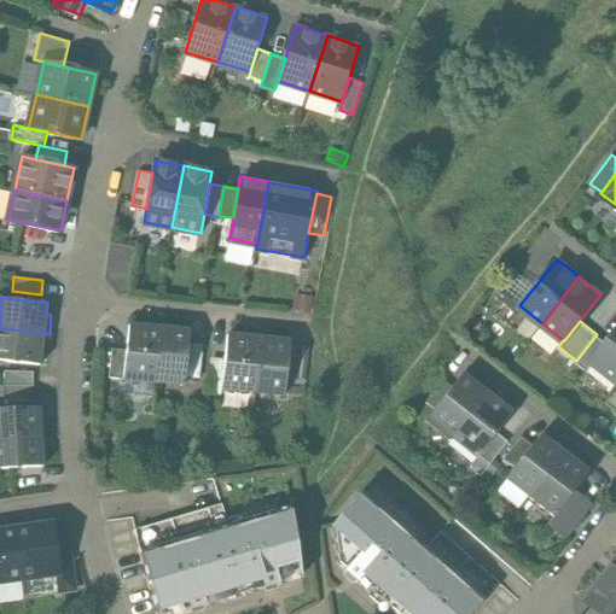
[(162,327),(131,323),(128,349),(125,378),(156,381),(162,327)]
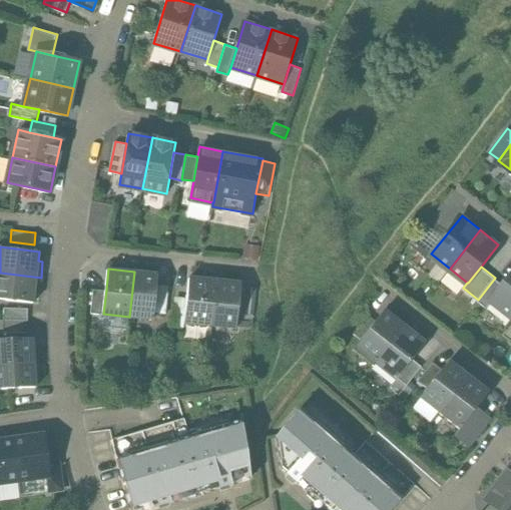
[(158,274),(134,272),(129,317),(153,319),(154,312),(157,284),(158,274)]
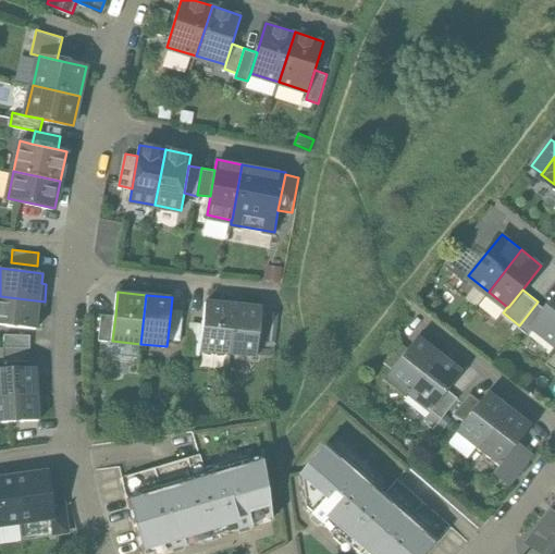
[(45,302),(0,296),(0,323),(37,328),(38,318),(42,319),(45,302)]
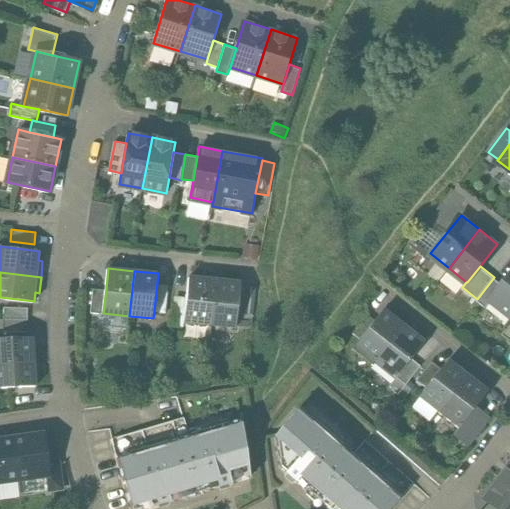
[(509,276),(504,284),(491,300),(509,314),(509,276)]
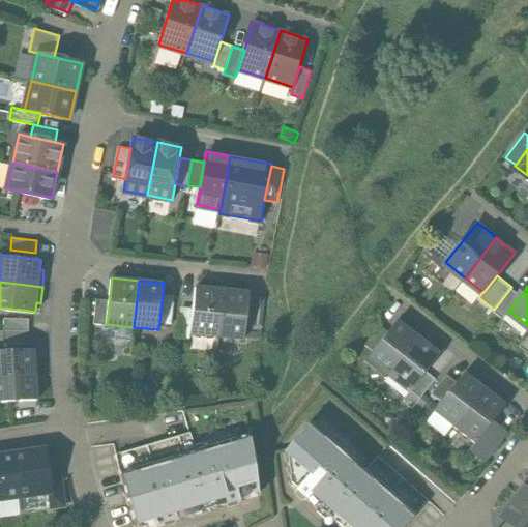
[(223,289),(196,287),(194,306),(192,332),(218,335),(223,289)]
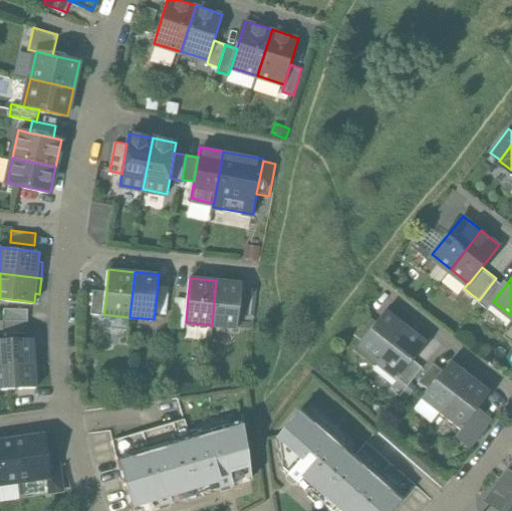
[(496,278),(479,300),(488,307),(493,301),(506,285),(496,278)]
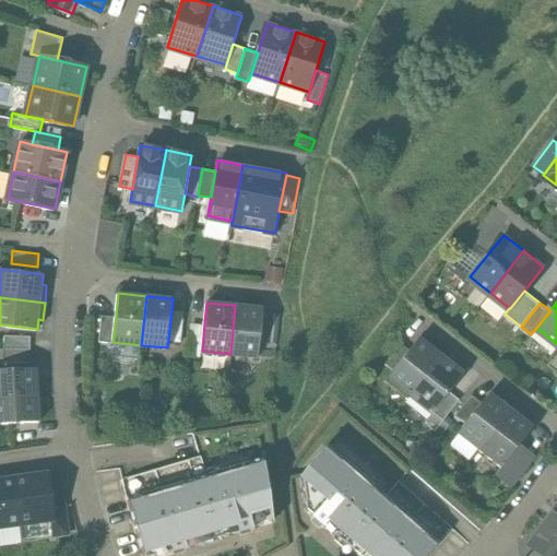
[(263,308),(235,305),(230,354),(258,356),(259,354),(260,341),(263,310),(263,308)]
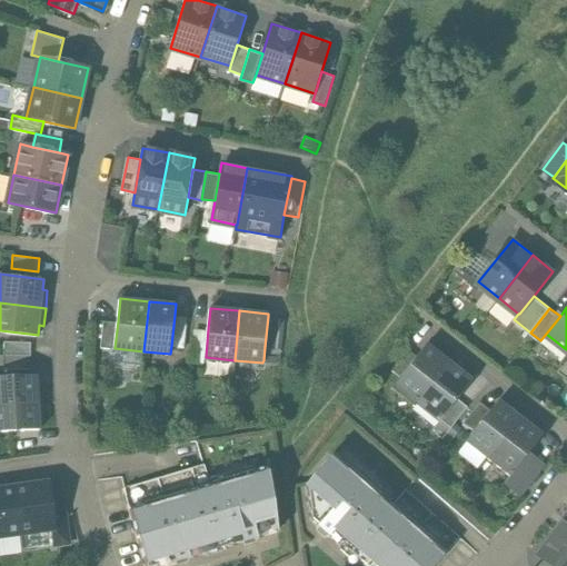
[(188,316),(175,315),(171,346),(185,347),(188,316)]
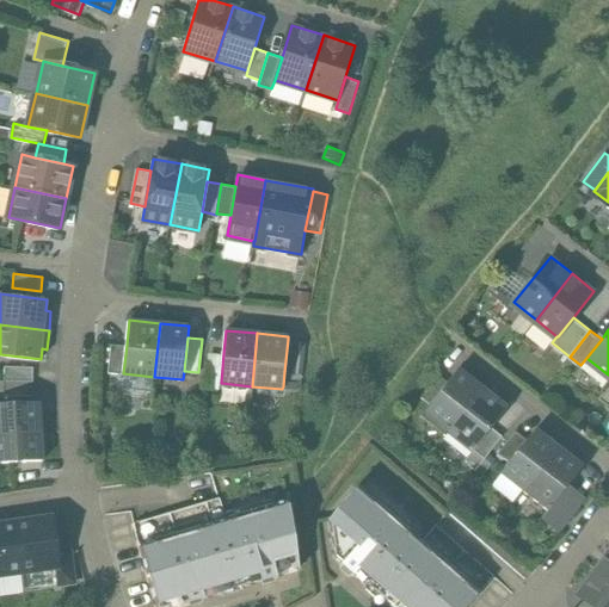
[(302,340),(288,339),(284,372),(299,373),(302,340)]
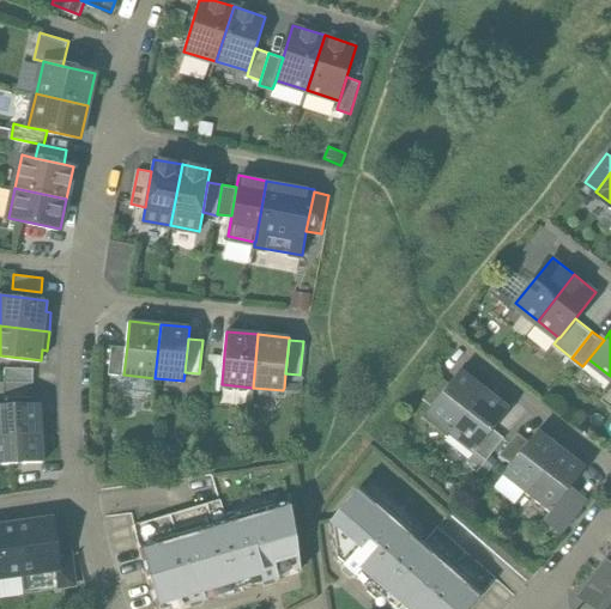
[(127,346),(113,345),(109,373),(123,375),(127,346)]
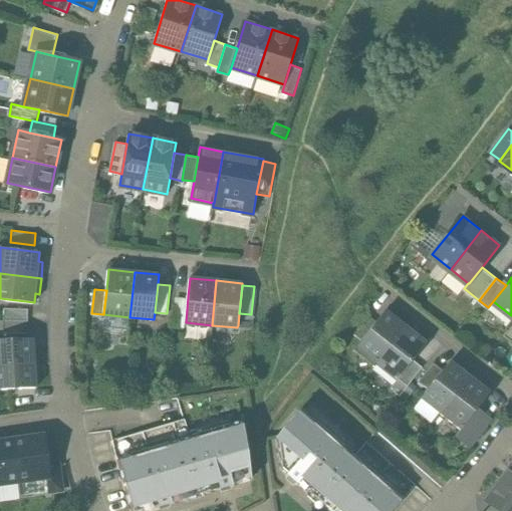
[(186,322),(188,297),(176,296),(173,324),(185,325),(186,322)]
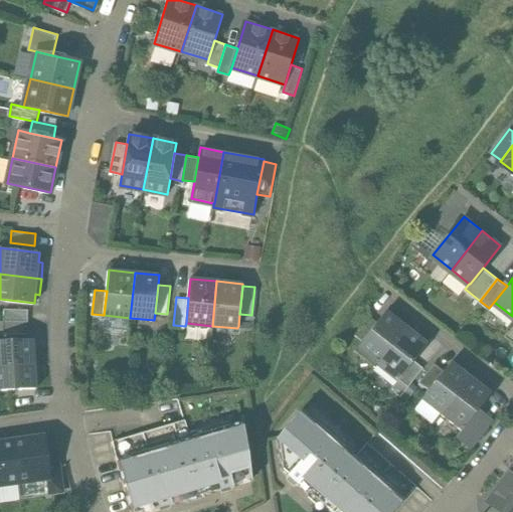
[(29,309),(5,309),(4,320),(28,321),(29,309)]
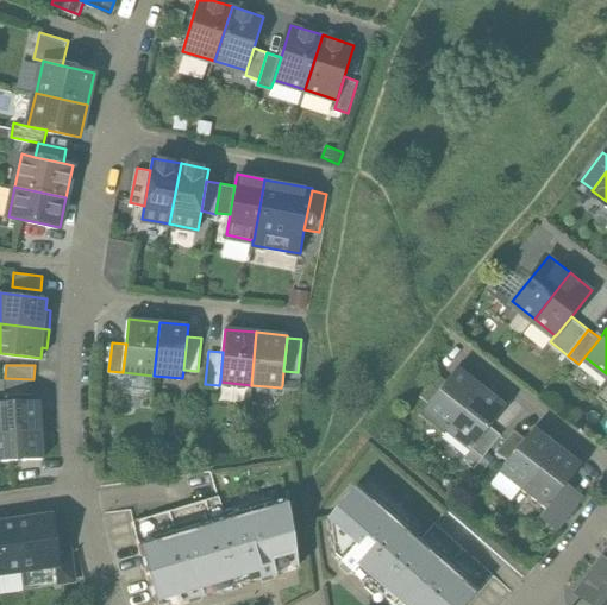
[(481,386),(456,367),(448,379),(430,402),(424,410),(448,429),(481,386)]
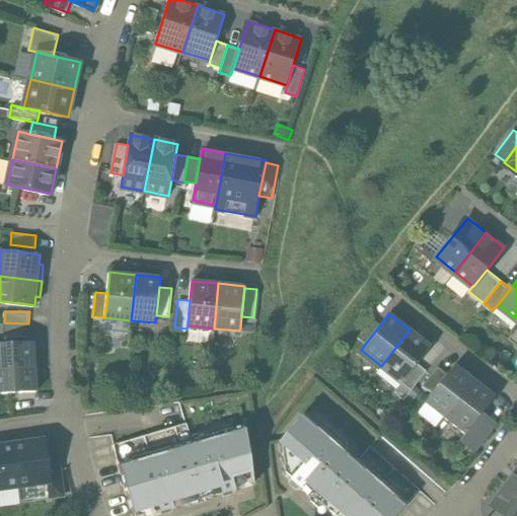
[(252,329),(253,317),(241,316),(240,328),(252,329)]
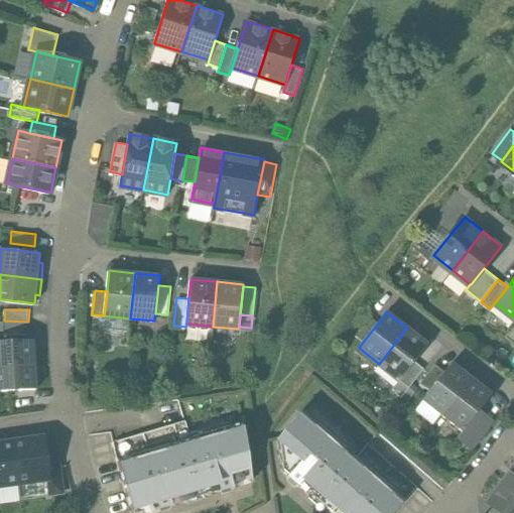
[(379,322),(369,314),(355,334),(364,341),(379,322)]
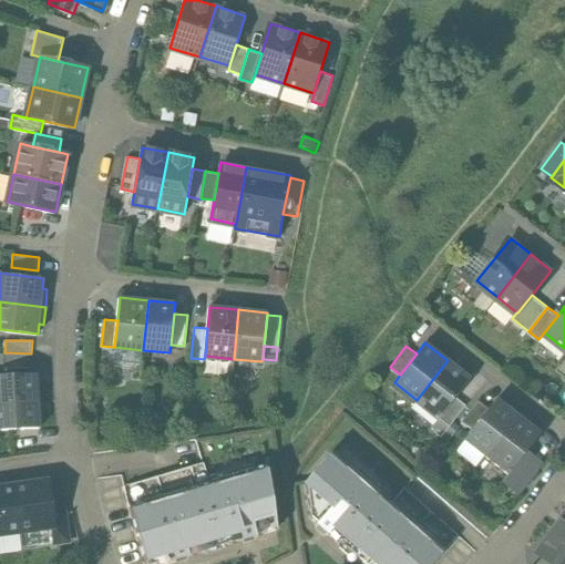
[(31,354),(4,352),(4,366),(31,367),(31,354)]
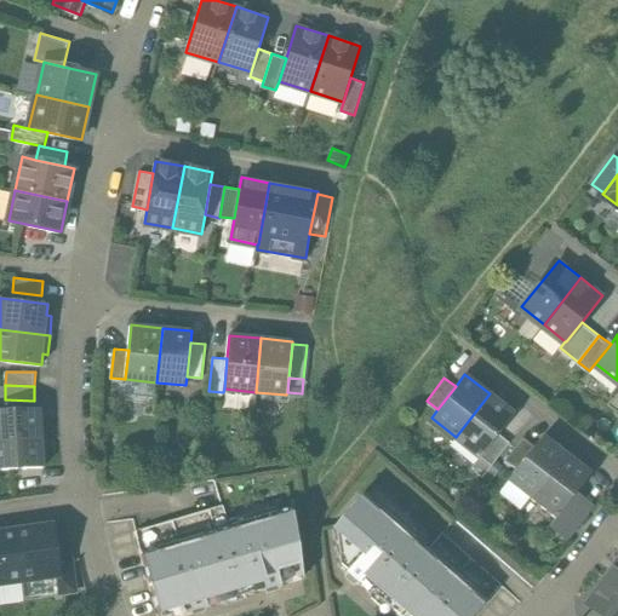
[(490,393),(456,437),(481,456),(499,433),(514,413),(490,393)]
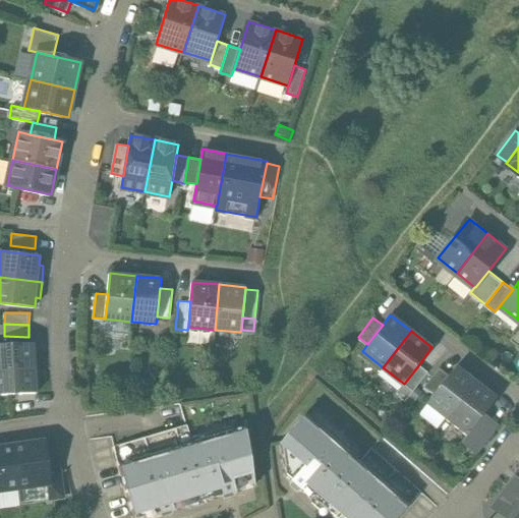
[(35,343),(0,344),(0,370),(40,368),(39,351),(35,352),(35,343)]
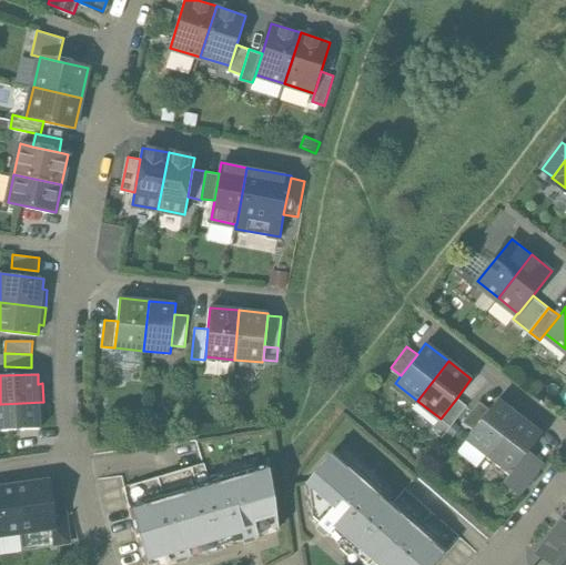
[(441,419),(433,429),(443,436),(467,405),(457,397),(441,419)]
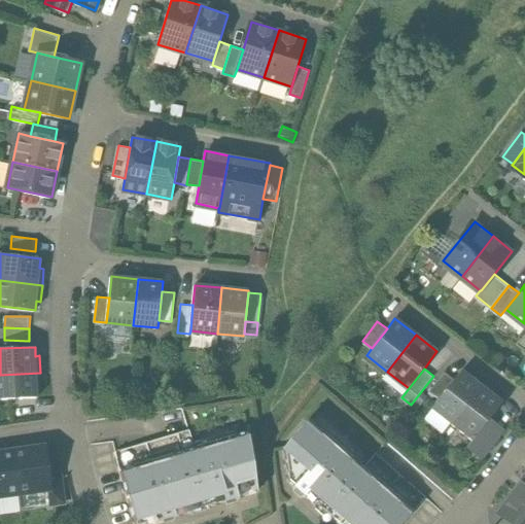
[(440,398),(432,407),(452,422),(481,386),(461,371),(455,379),(440,398)]
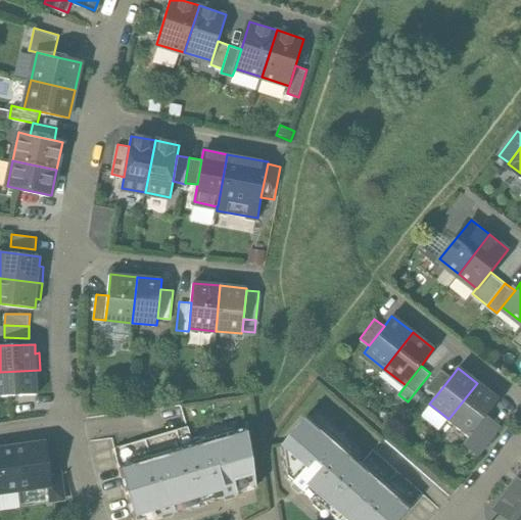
[(442,369),(427,387),(436,395),(452,376),(442,369)]
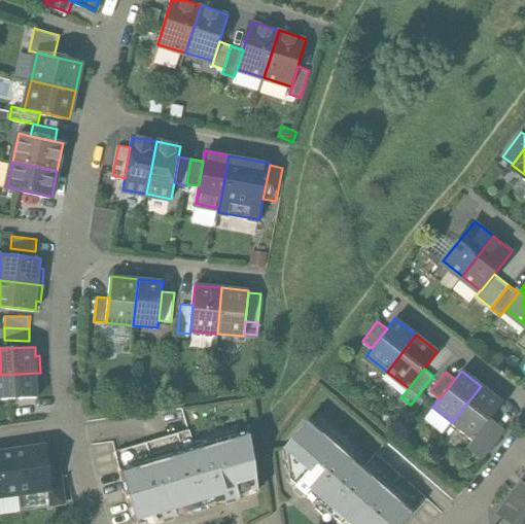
[(40,373),(0,375),(0,398),(37,396),(37,387),(41,387),(40,373)]
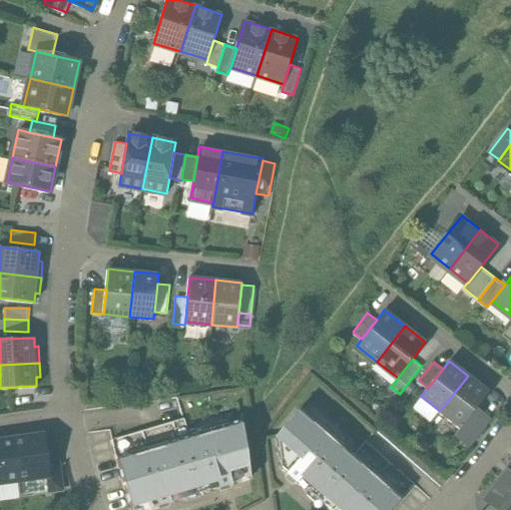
[(468,376),(440,411),(461,427),(489,392),(468,376)]
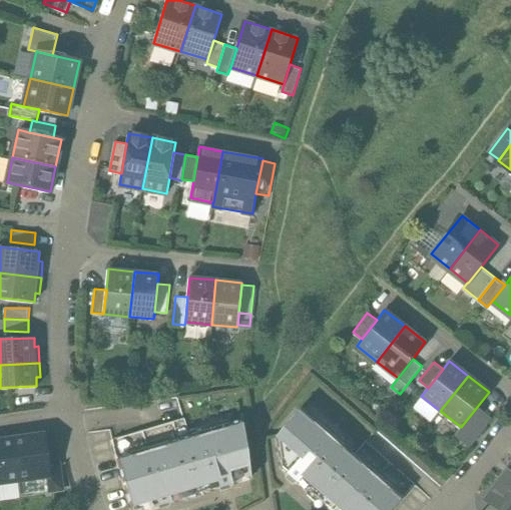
[(344,447),(343,449),(314,424),(315,422),(300,408),(277,435),(282,467),(331,509),(391,509),(402,498),(392,489),(391,490),(362,465),(363,464),(354,455),(344,447)]
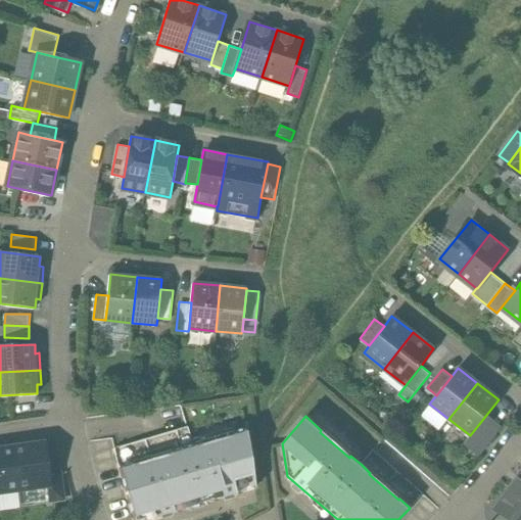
[(189,425),(115,446),(120,467),(133,463),(134,465),(172,455),(171,452),(194,444),(189,425)]
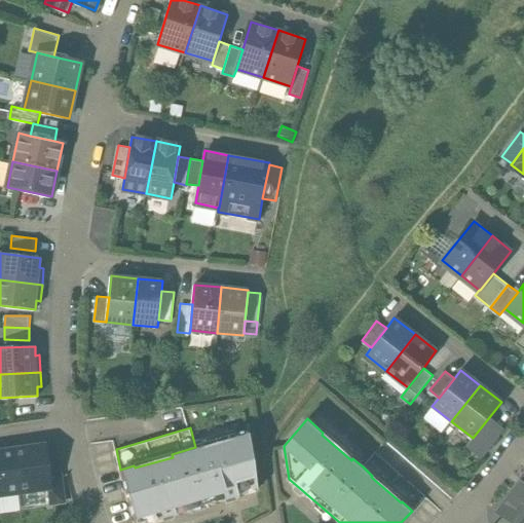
[(249,432),(234,436),(235,439),(197,449),(196,447),(195,447),(172,454),(173,457),(135,468),(134,465),(120,470),(136,522),(142,522),(257,489),(249,432)]
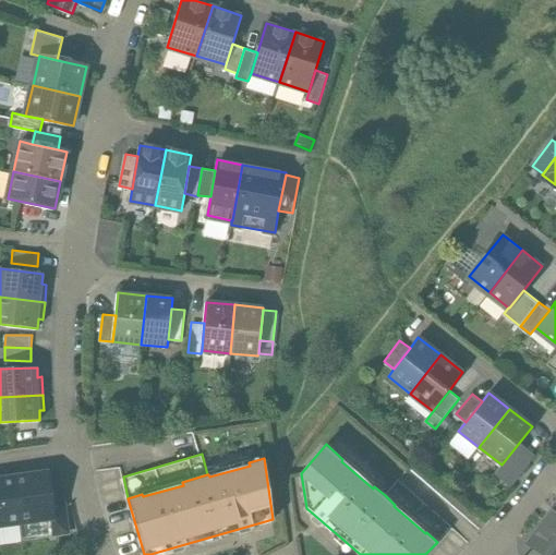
[(47,472),(14,478),(21,522),(51,518),(52,518),(49,494),(47,472)]
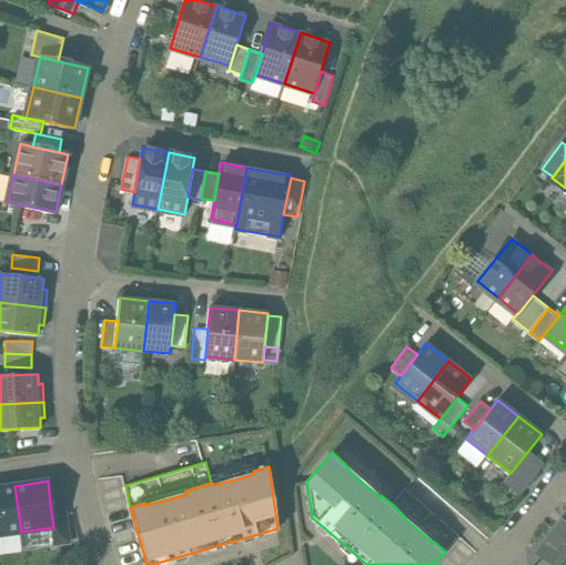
[(14,486),(0,487),(0,534),(21,532),(14,486)]
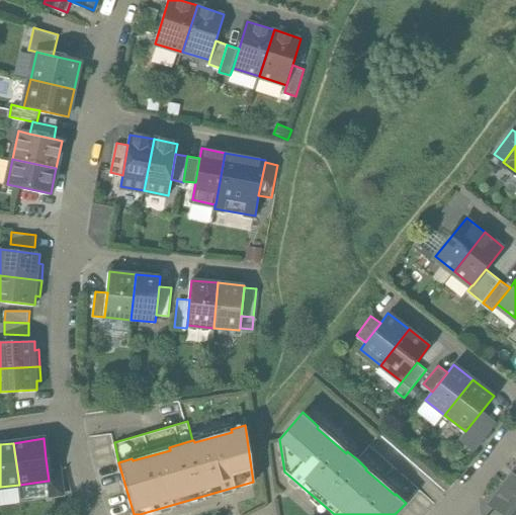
[(420,488),(370,444),(357,459),(366,468),(365,469),(395,495),(396,494),(406,503),(420,488)]
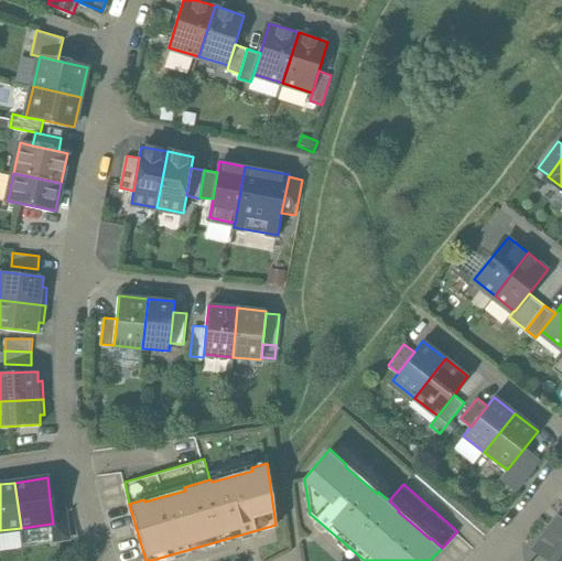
[(64,498),(50,499),(53,524),(52,524),(54,539),(69,537),(64,498)]
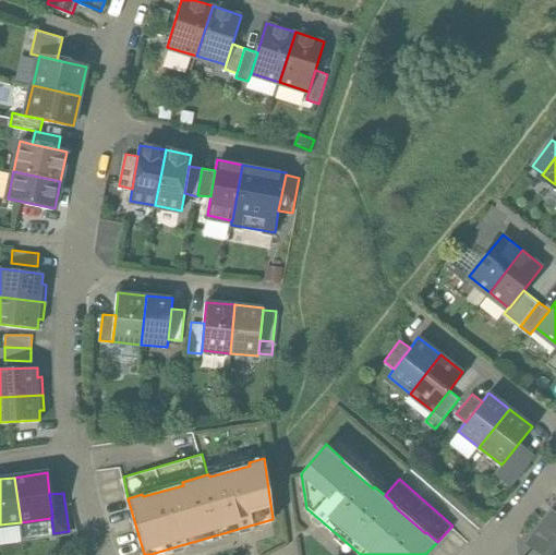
[(555,527),(547,520),(530,542),(545,554),(555,554),(555,527)]
